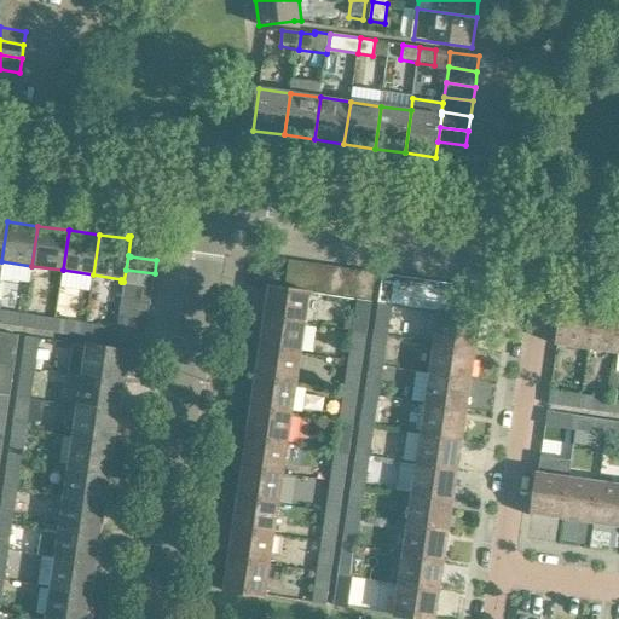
[(285,289),(299,291),(304,262),(289,260),(285,289)]
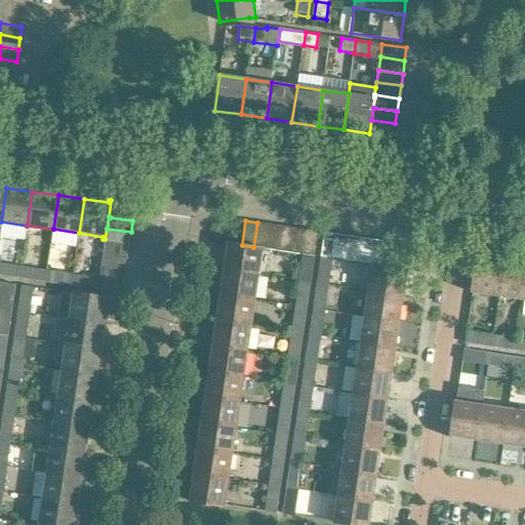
[(270,224),(257,223),(253,247),(265,249),(266,249),(270,224)]
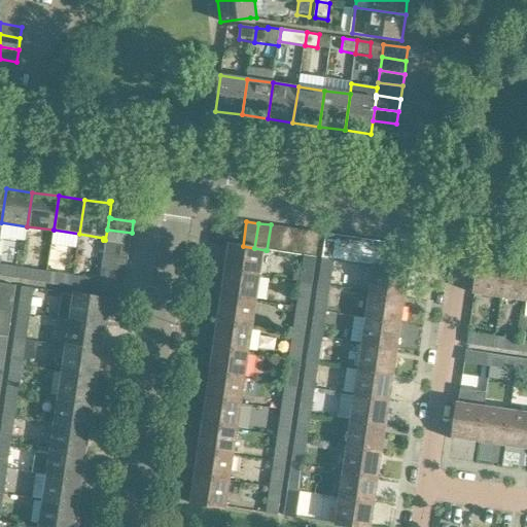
[(283,226),(271,224),(267,250),(279,252),(283,226)]
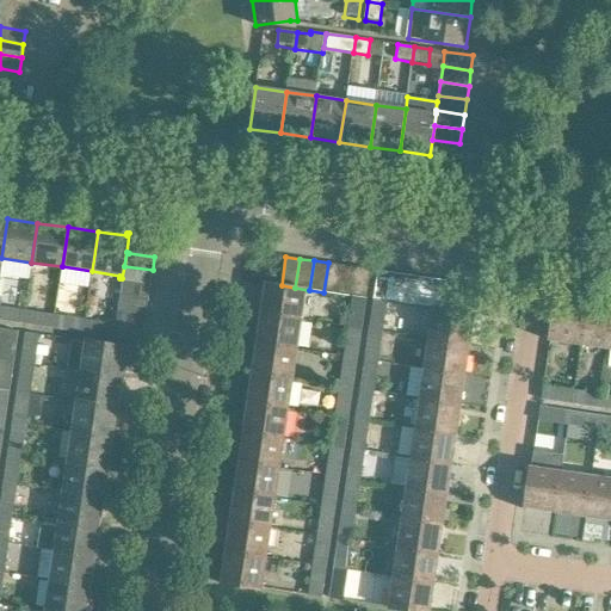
[(341,265),(328,263),(323,292),(338,294),(341,265)]
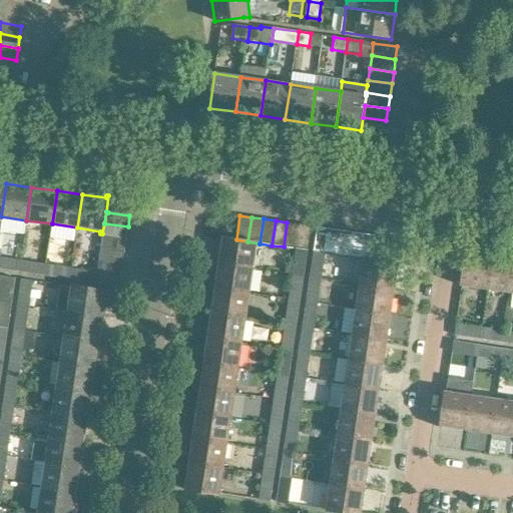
[(299,224),(287,222),(284,246),(296,248),(299,224)]
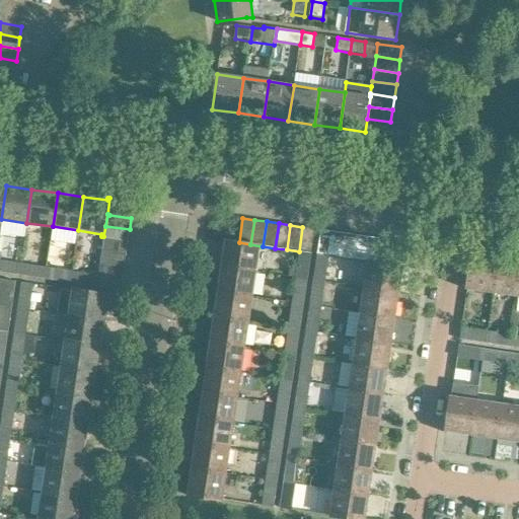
[(103,238),(128,241),(130,229),(105,226),(103,236),(103,238)]
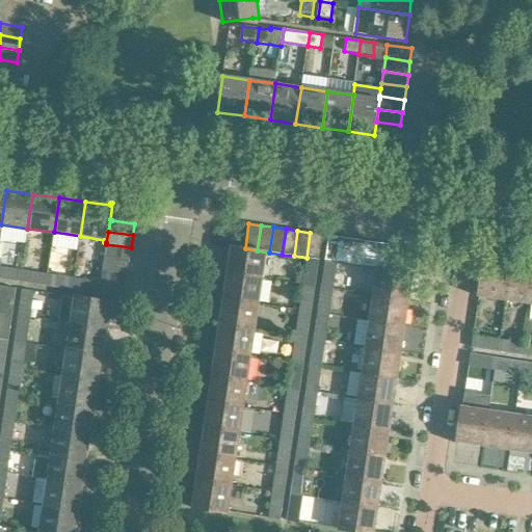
[(322,235),(310,233),(307,258),(308,258),(319,260),(322,235)]
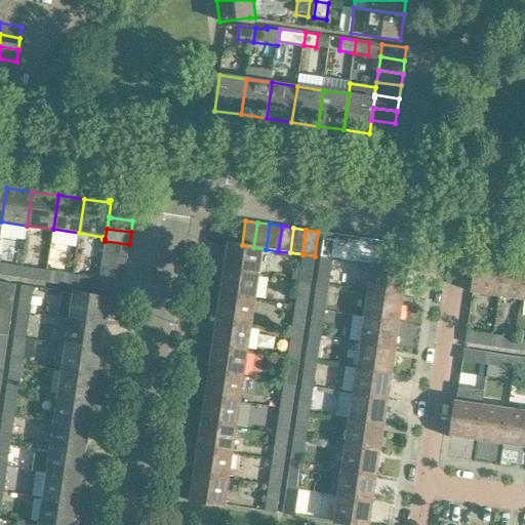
[(321,256),(333,258),(336,234),(325,233),(321,256)]
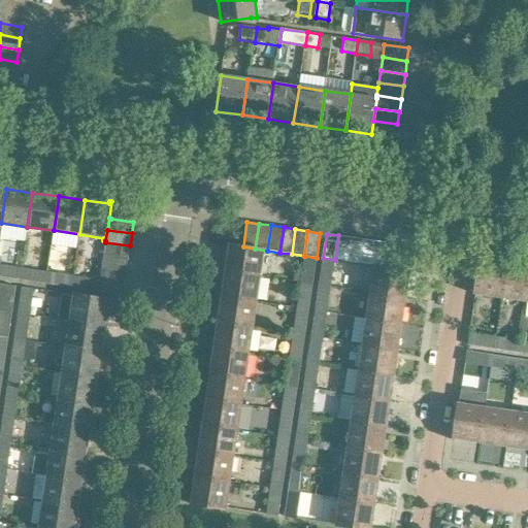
[(351,237),(338,235),(335,260),(336,260),(348,262),(351,237)]
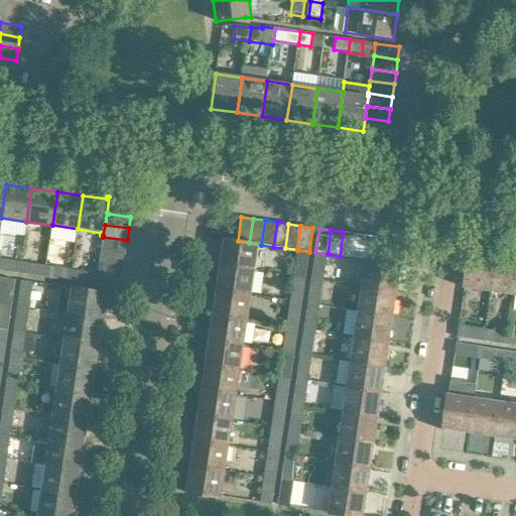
[(355,234),(343,232),(340,256),(352,257),(355,234)]
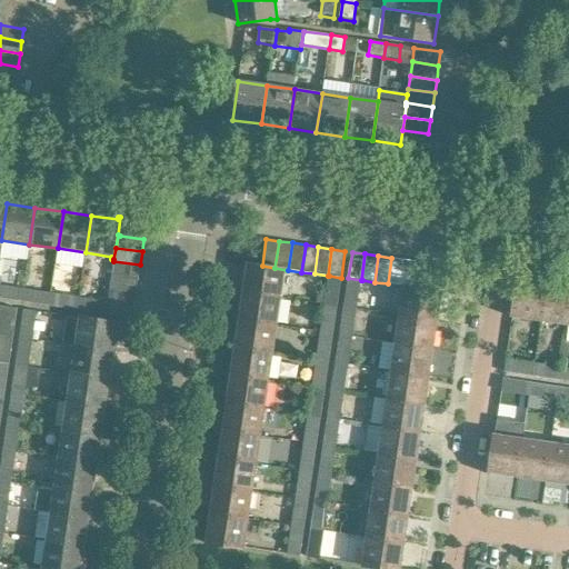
[(405,259),(391,258),(388,283),(401,286),(405,259)]
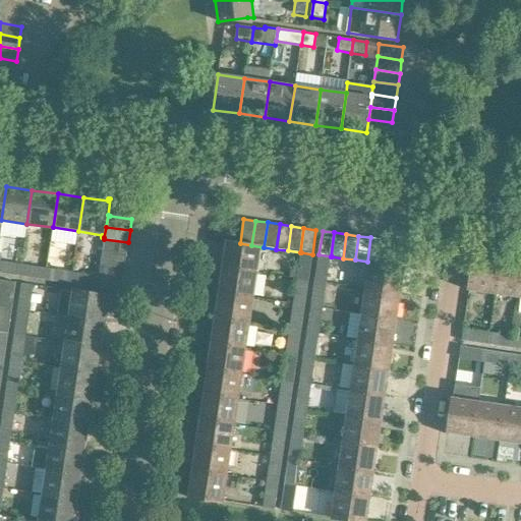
[(383,239),(370,237),(367,262),(368,262),(379,264),(383,239)]
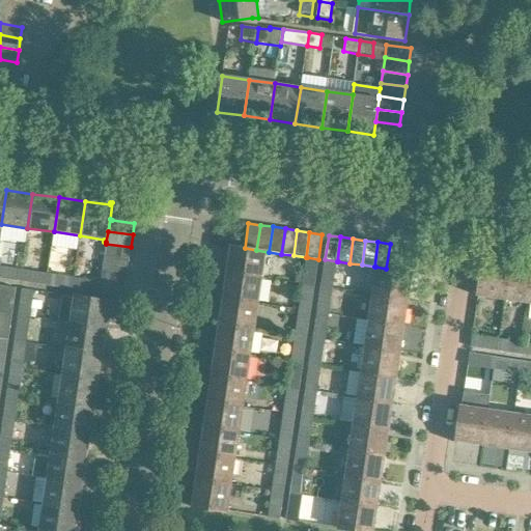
[(104,256),(129,259),(131,247),(106,244),(104,256)]
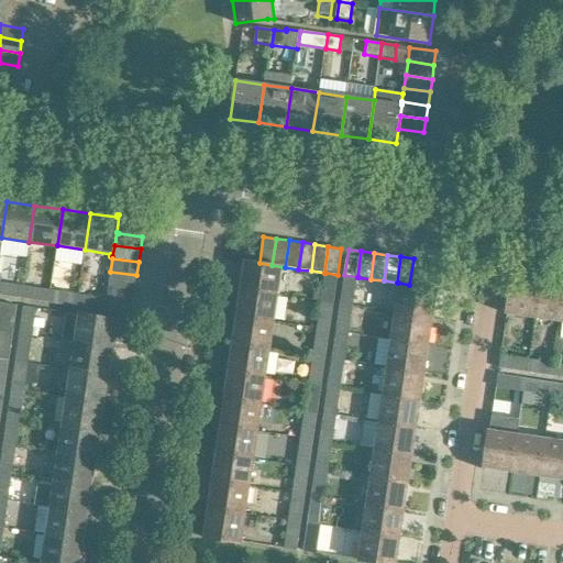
[(427,261),(414,258),(409,285),(422,287),(427,261)]
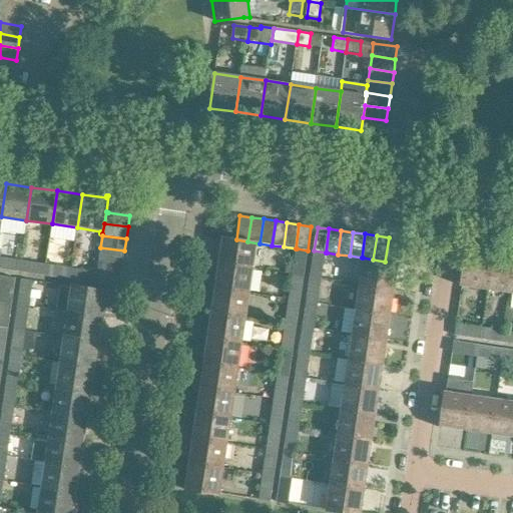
[(223,239),(220,262),(253,267),(257,244),(259,245),(259,243),(247,241),(236,239),(220,236),(220,238),(223,239)]
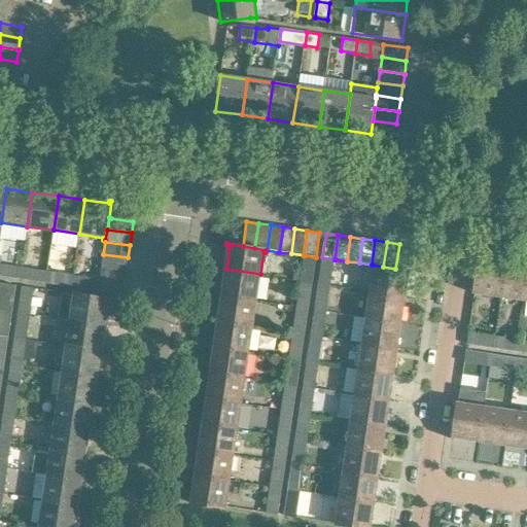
[(101,266),(127,270),(128,257),(103,254),(101,266)]
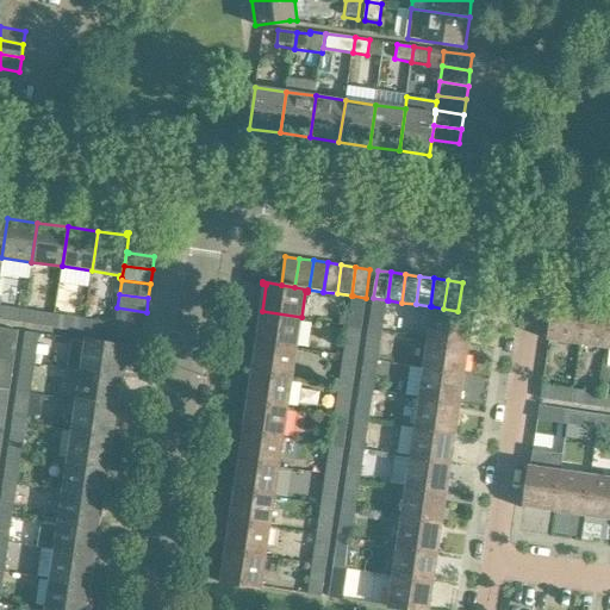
[(366,298),(353,296),(348,324),(361,325),(366,298)]
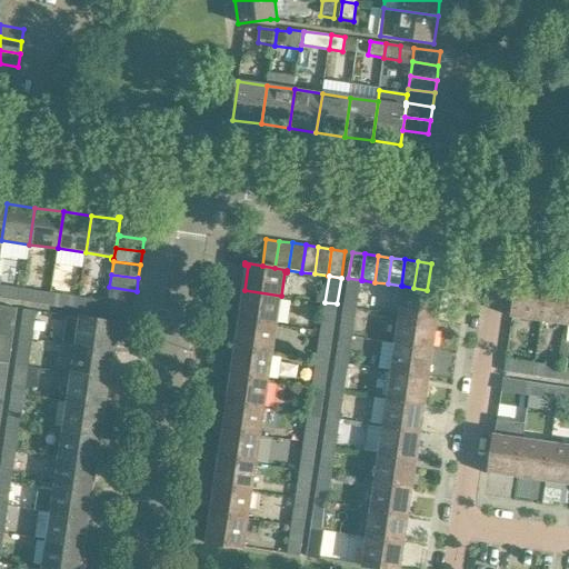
[(539,319),(543,282),(519,279),(520,276),(518,276),(511,318),(512,318),(513,318),(513,316),(539,319)]
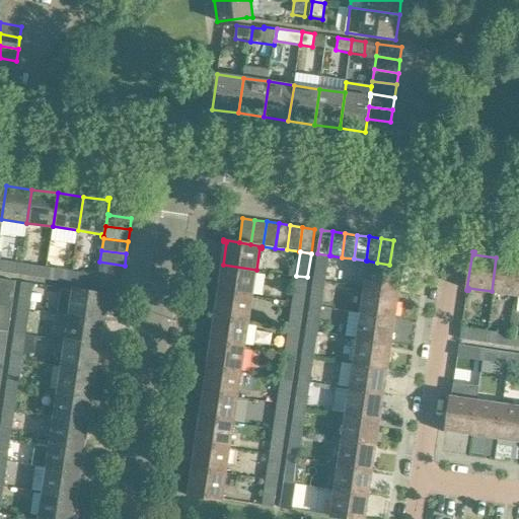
[(313,278),(325,280),(329,255),(317,253),(313,278)]
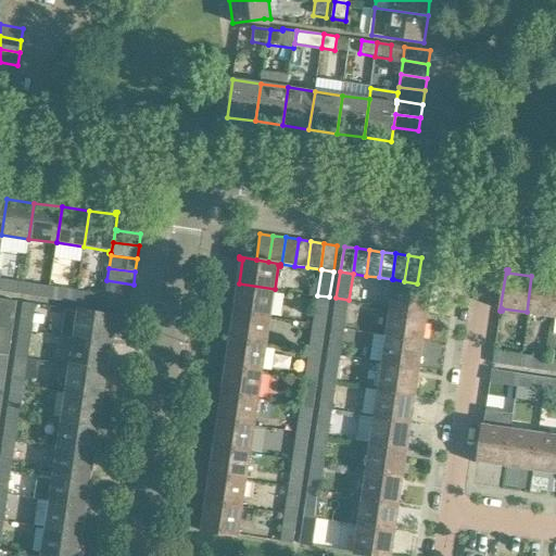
[(30,286),(22,285),(21,294),(48,299),(50,288),(48,288),(50,276),(32,273),(30,286)]
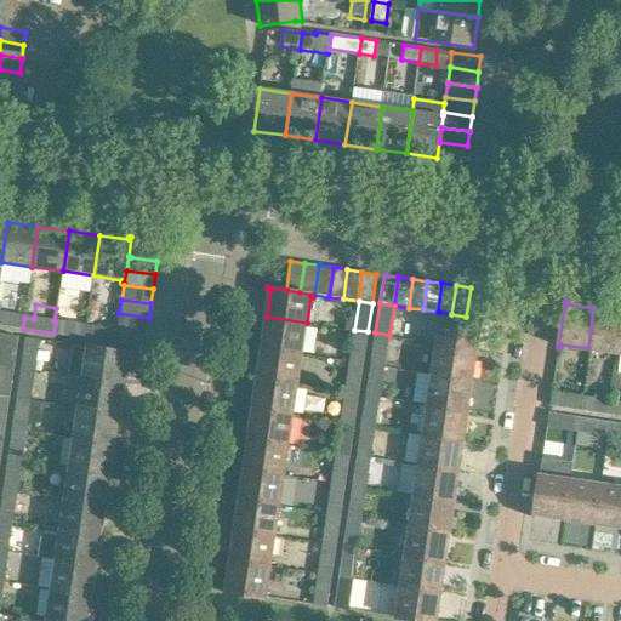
[(620,336),(620,312),(593,308),(588,348),(619,353),(620,336)]
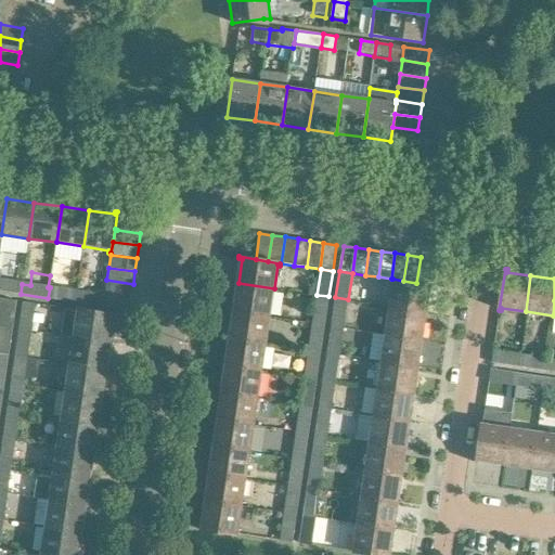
[(416,283),(403,281),(392,279),(392,281),(395,282),(391,306),(426,310),(429,286),(433,287),(433,285),(416,283)]
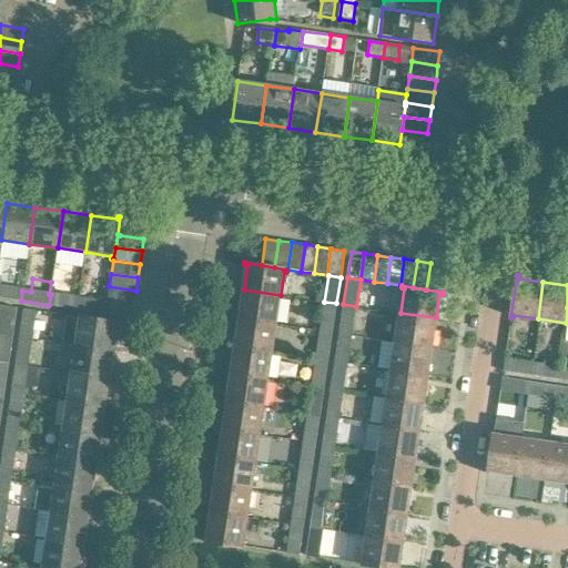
[(0,286),(0,297),(21,301),(22,291),(0,286)]
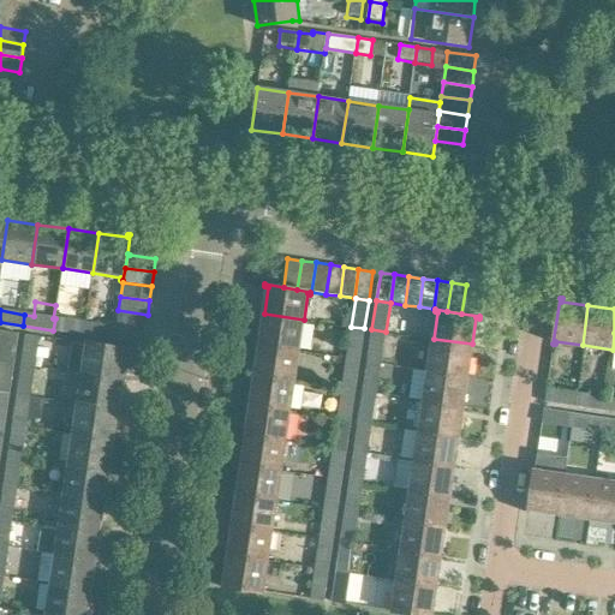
[(117,324),(145,328),(148,315),(118,310),(117,324)]
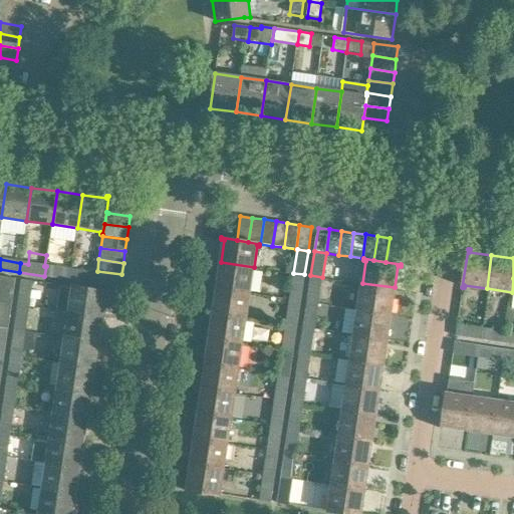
[(250,292),(254,267),(221,262),(217,287),(250,292)]
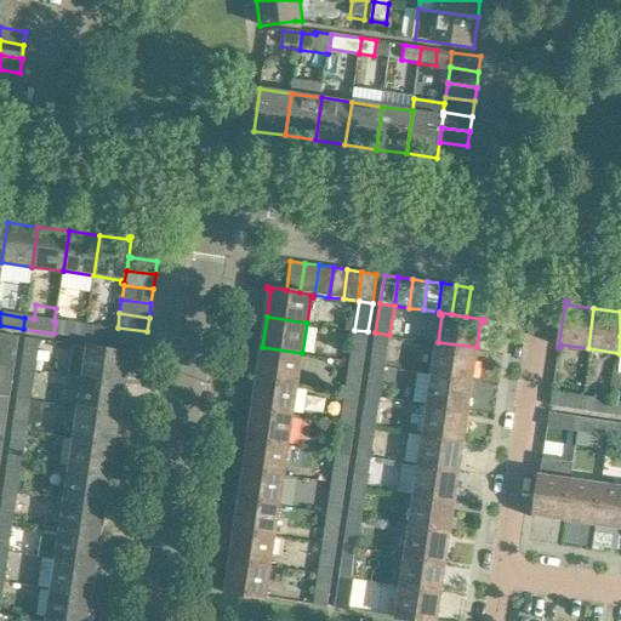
[(86,326),(56,322),(53,334),(85,339),(86,326)]
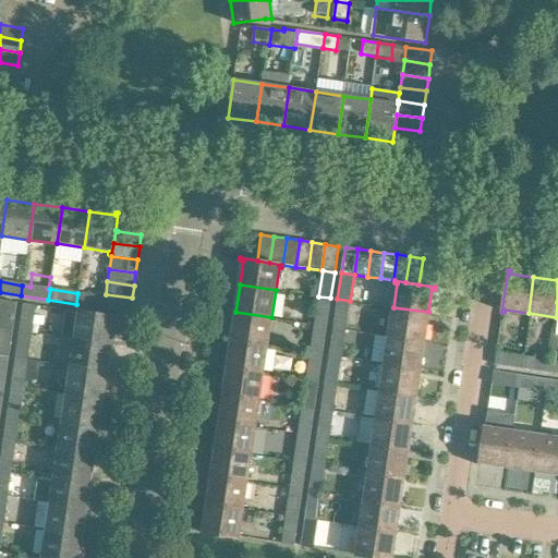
[(105,298),(77,293),(76,304),(104,307),(105,298)]
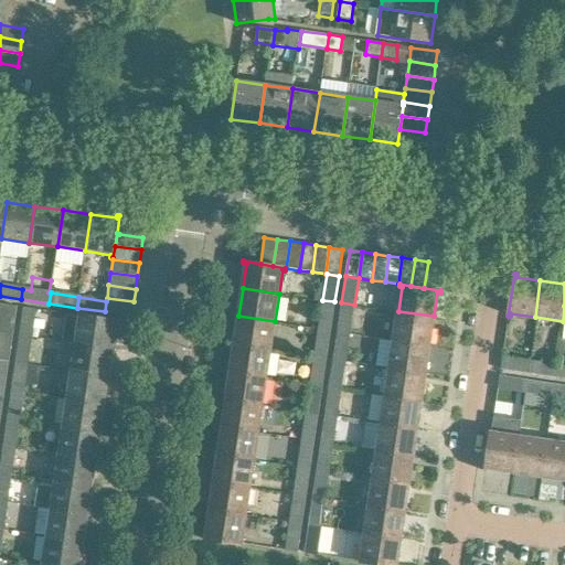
[(106,301),(105,311),(131,316),(134,301),(107,298),(106,301)]
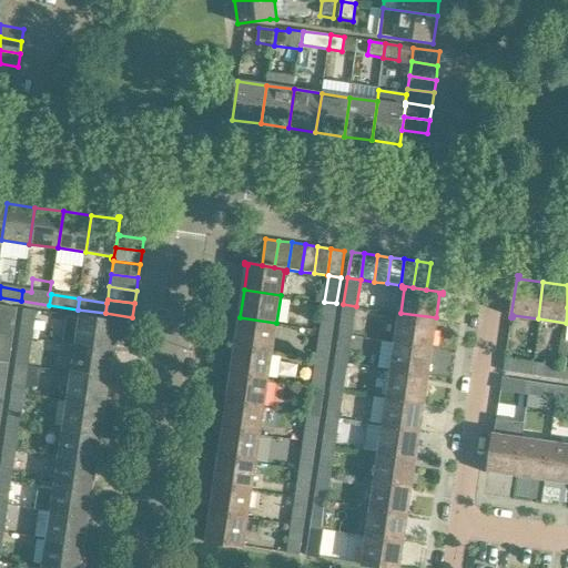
[(333,332),(336,303),(324,302),(320,330),(333,332)]
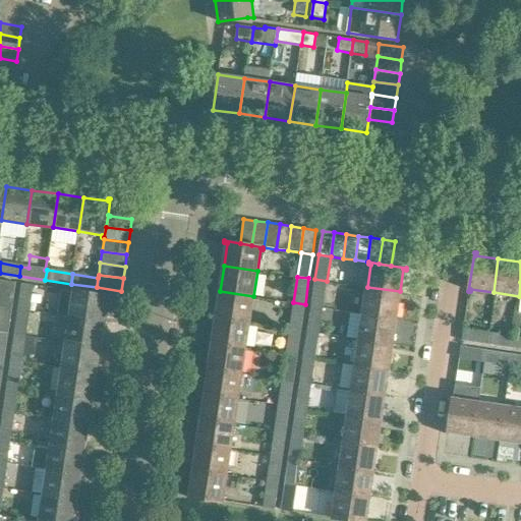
[(323,306),(327,281),(314,279),(311,304),(323,306)]
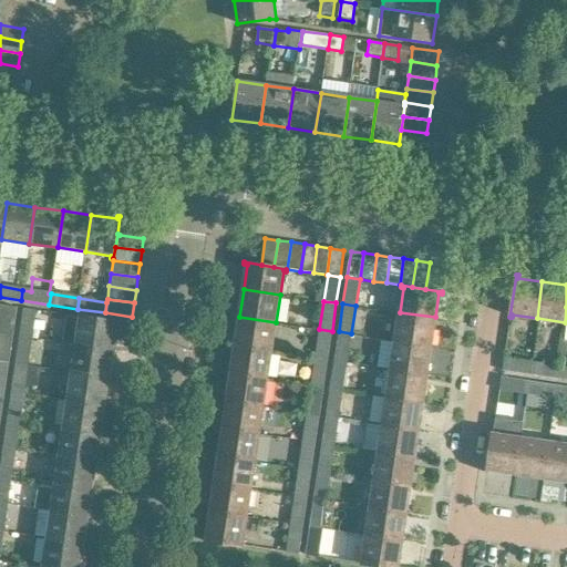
[(6,305),(1,331),(14,332),(18,307),(6,305)]
